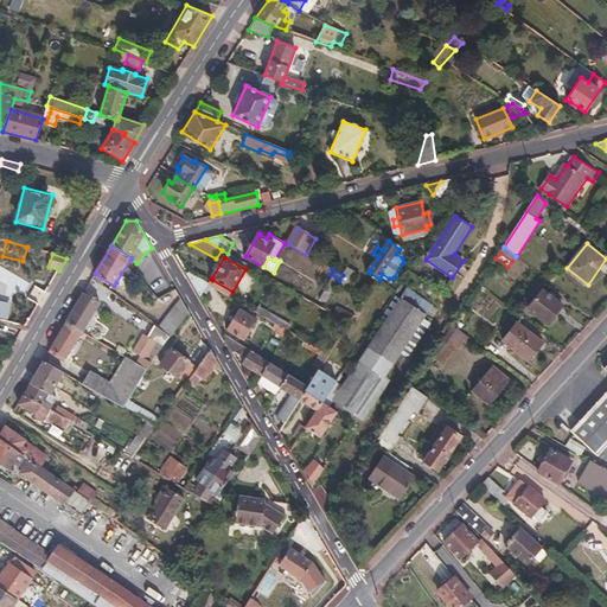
[(187,274),(200,298),(210,285),(190,273),(187,274)]
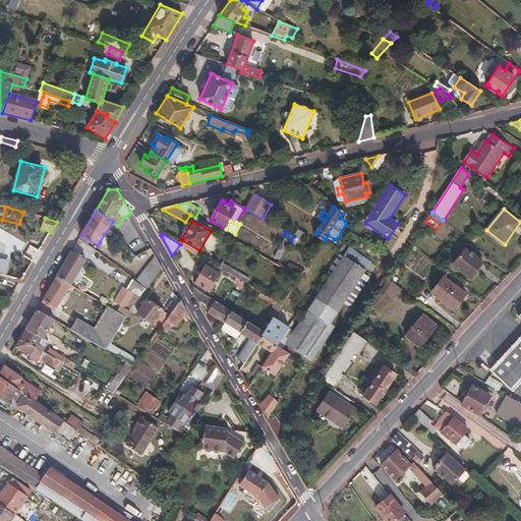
[(104,235),(100,242),(105,245),(109,239),(104,235)]
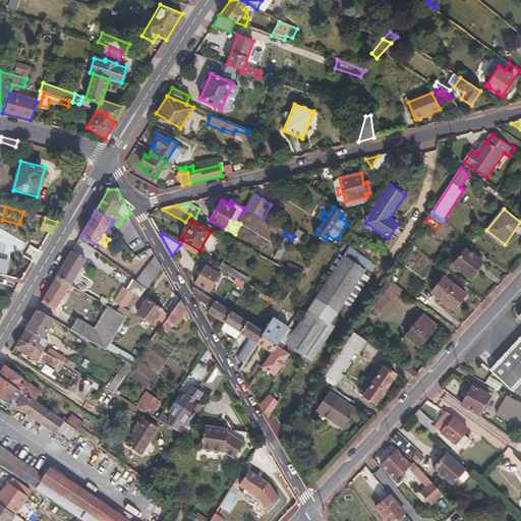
[(294,236),(291,240),(289,245),(299,251),(305,242),(294,236)]
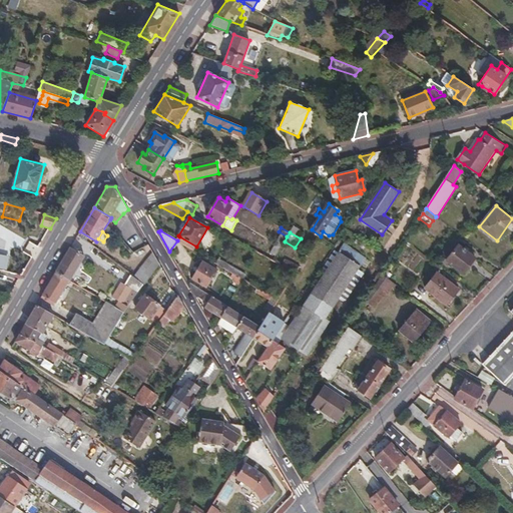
[(179,236),(177,240),(194,250),(196,246),(179,236)]
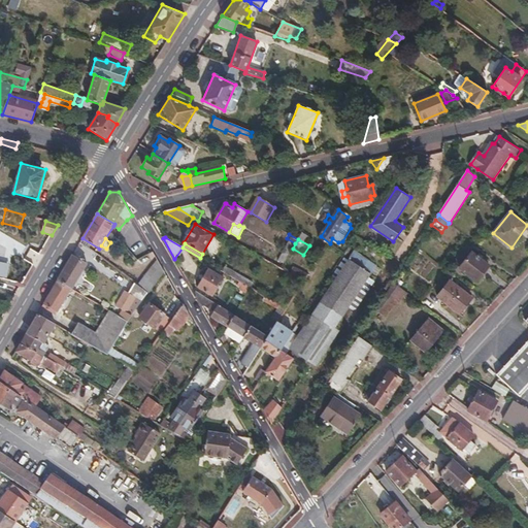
[(327,293),(349,307),(376,266),(354,251),(327,293)]
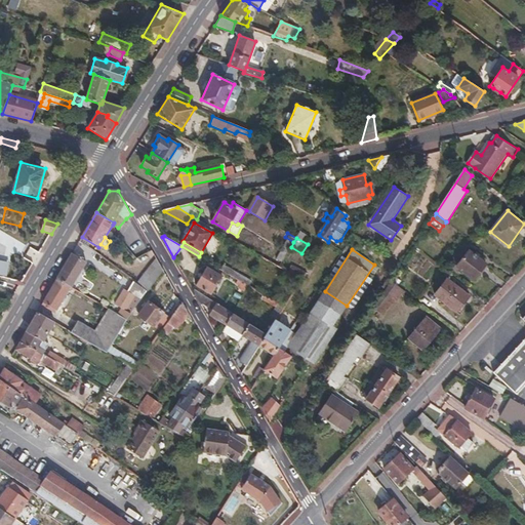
[(284,258),(287,254),(282,250),(277,259),(282,263),(284,258)]
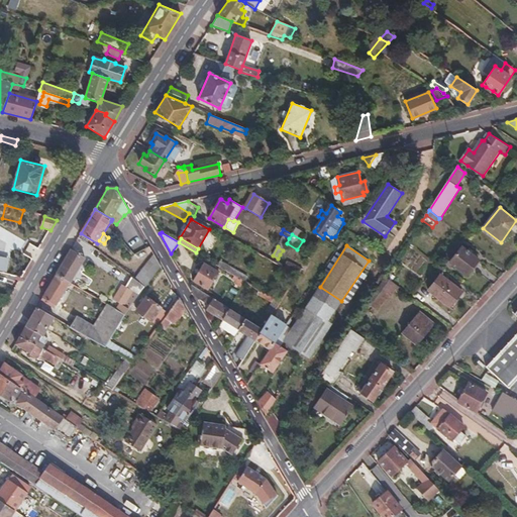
[(467,277),(481,260),(462,246),(449,263),(467,277)]
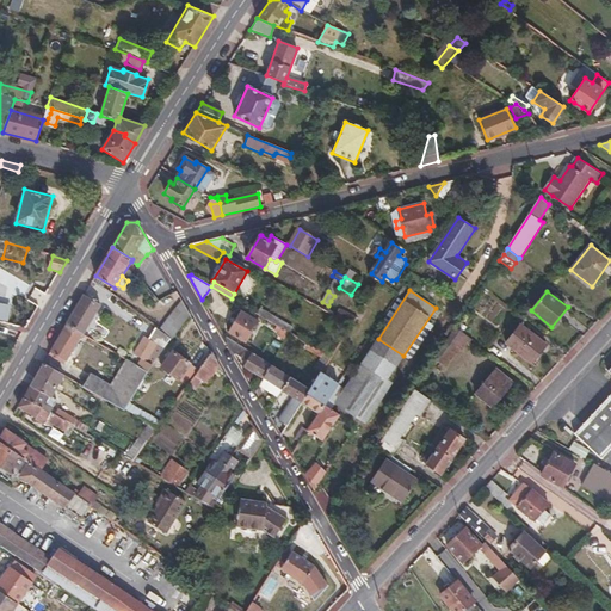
[(67,325),(84,334),(102,304),(84,295),(67,325)]
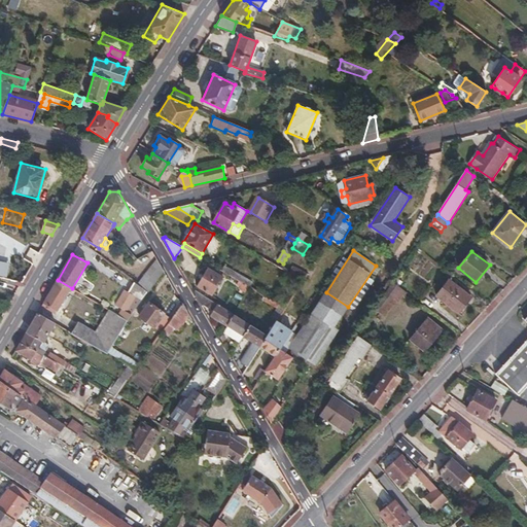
[(0,256),(0,264),(15,268),(15,264),(12,259),(0,256)]
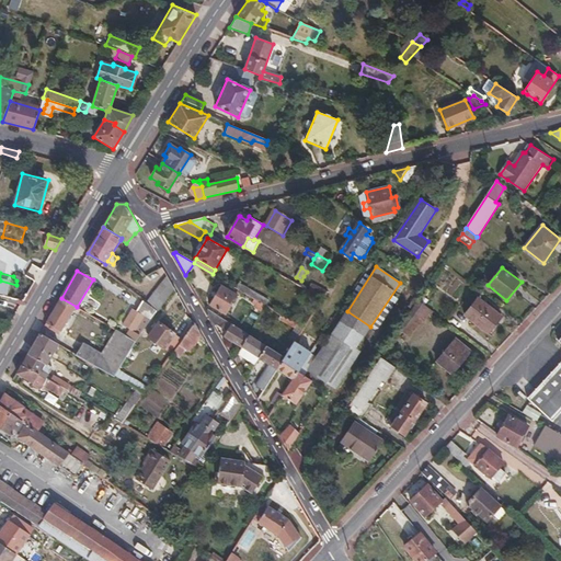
[(175,289),(168,276),(158,289),(167,299),(175,289)]
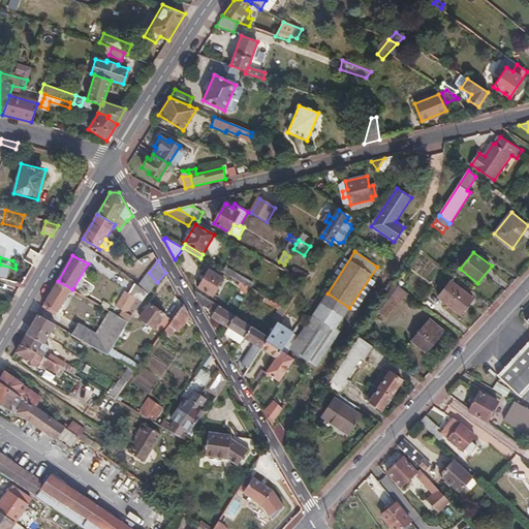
[(310,275),(286,260),(284,265),(281,269),(305,282),(310,275)]
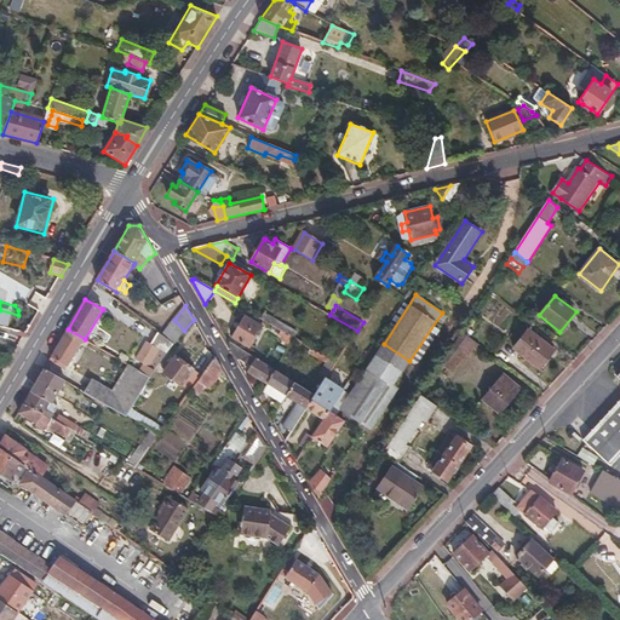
[(0,327),(15,331),(16,325),(18,315),(0,310),(0,327)]
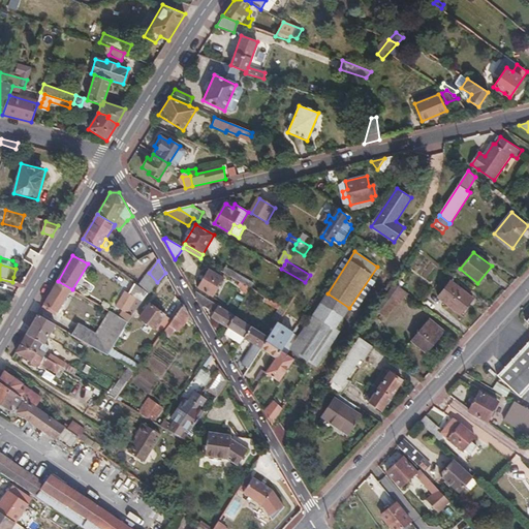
[(244,284),(250,288),(251,288),(254,283),(226,267),(223,272),(226,275),(236,279),(244,284)]
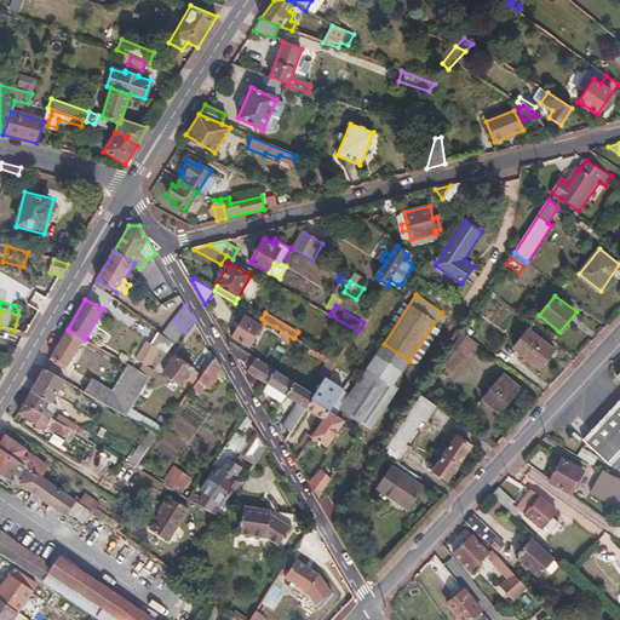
[(250,348),(263,326),(245,315),(233,338),(250,348)]
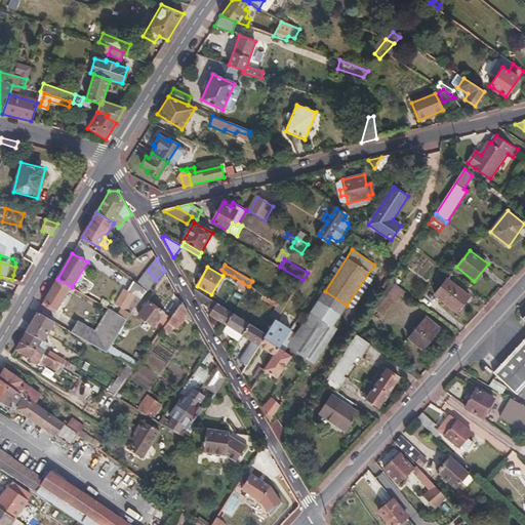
[(156,280),(148,271),(138,284),(148,290),(156,280)]
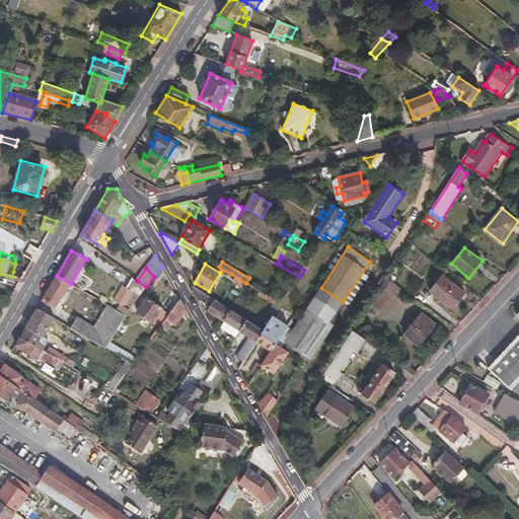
[(228,278),(231,274),(222,270),(220,273),(228,278)]
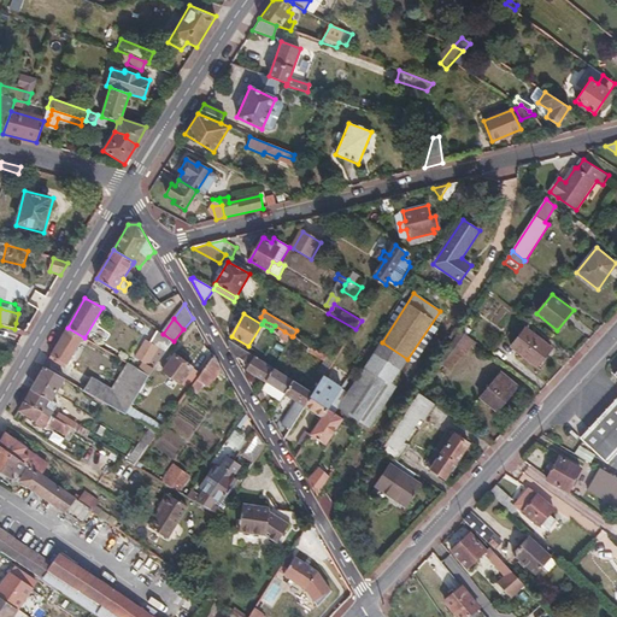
[(68,328),(50,359),(66,369),(84,338),(68,328)]
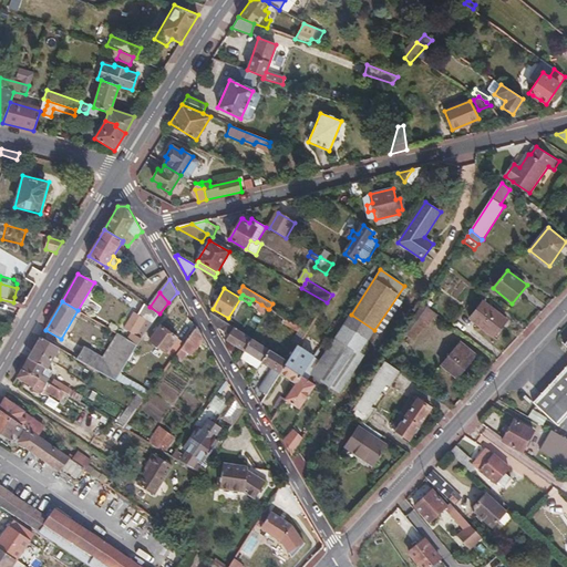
[(494,338),(508,320),(484,301),(470,319),(494,338)]
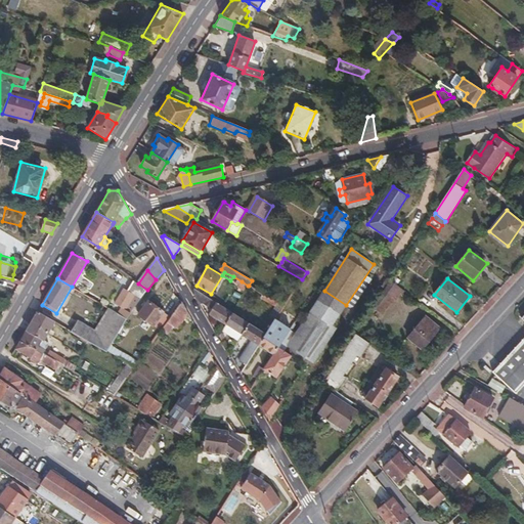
[(138,284),(134,280),(128,291),(135,295),(141,298),(147,290),(138,284)]
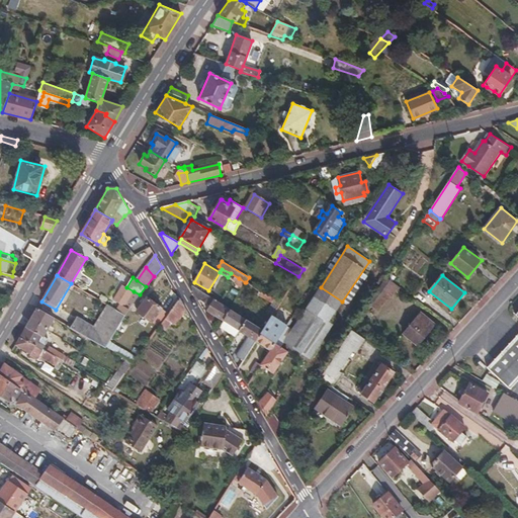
[(385,299),(397,285),(386,278),(376,293),(385,299)]
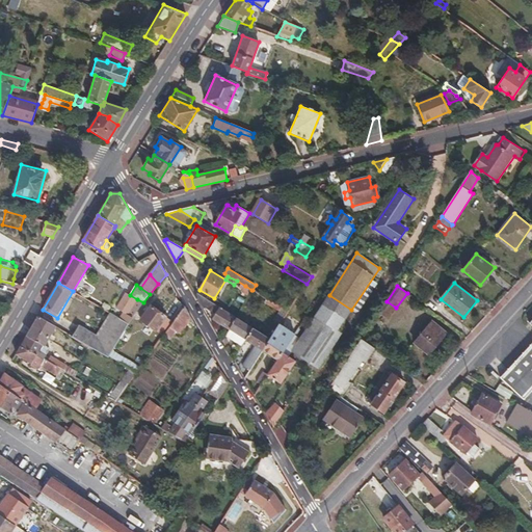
[(127,293),(116,308),(123,312),(127,315),(137,299),(130,295),(127,293)]
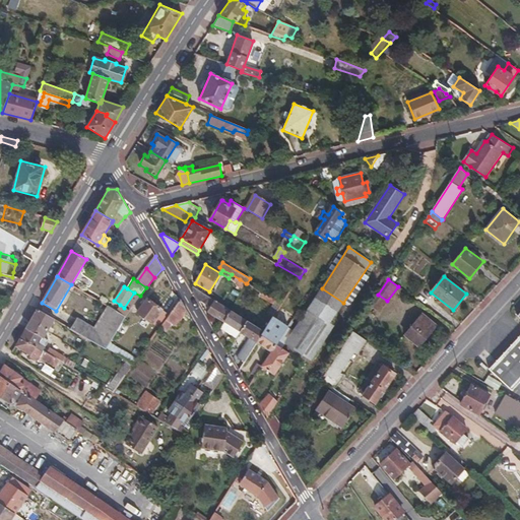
[(192,288),(200,303),(205,295),(193,287),(192,288)]
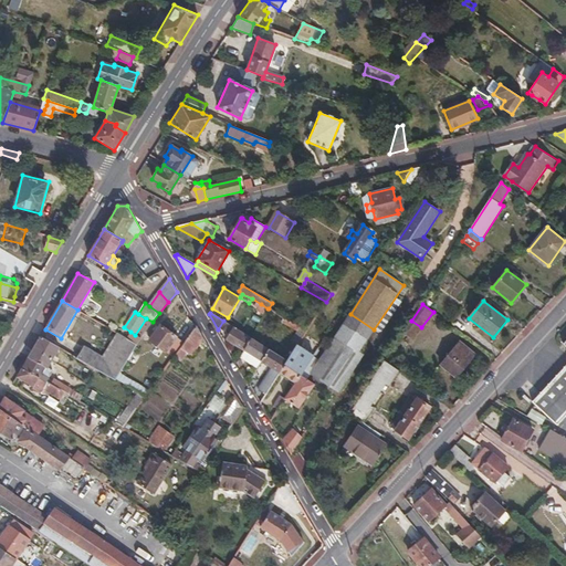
[(369,331),(370,336),(374,329),(350,314),(348,317),(369,331)]
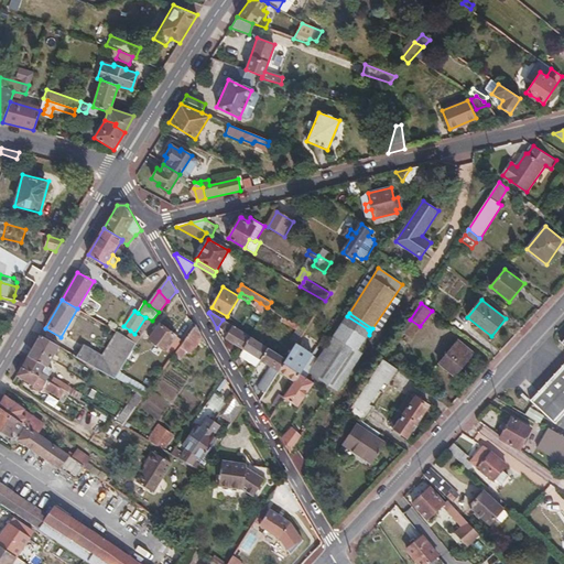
[(358,351),(369,335),(368,329),(347,316),(335,336),(358,351)]
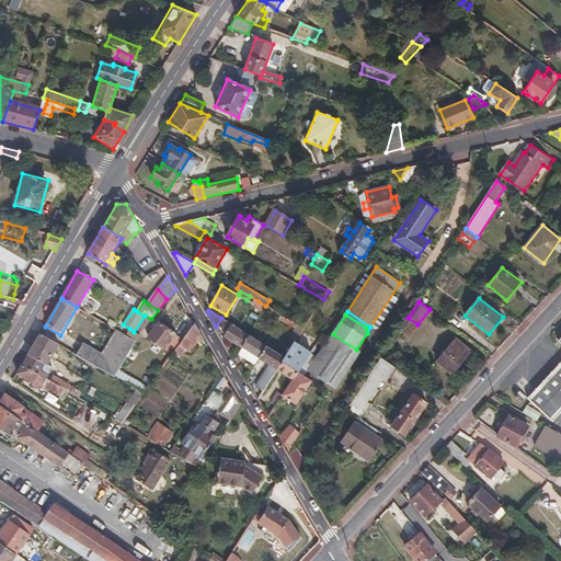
[(296,342),(305,329),(284,317),(282,320),(295,329),(289,339),(296,342)]
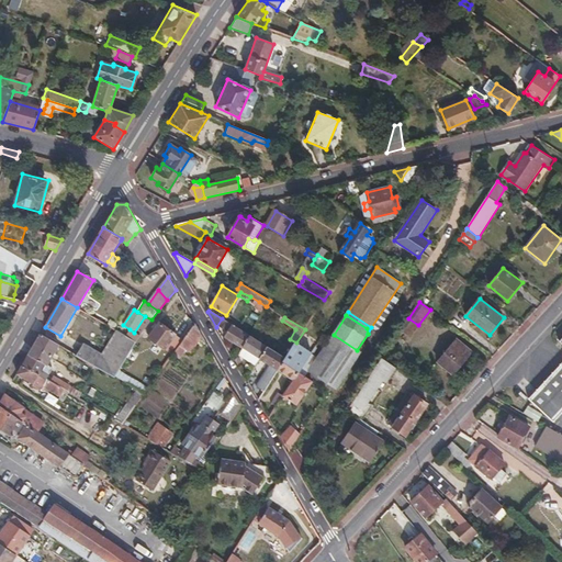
[(222,318),(216,327),(222,330),(227,322),(224,319),(222,318)]
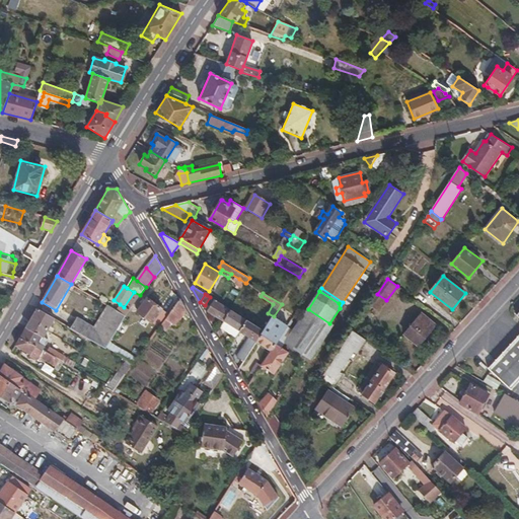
[(207,312),(224,321),(231,310),(210,297),(205,305),(209,308),(207,312)]
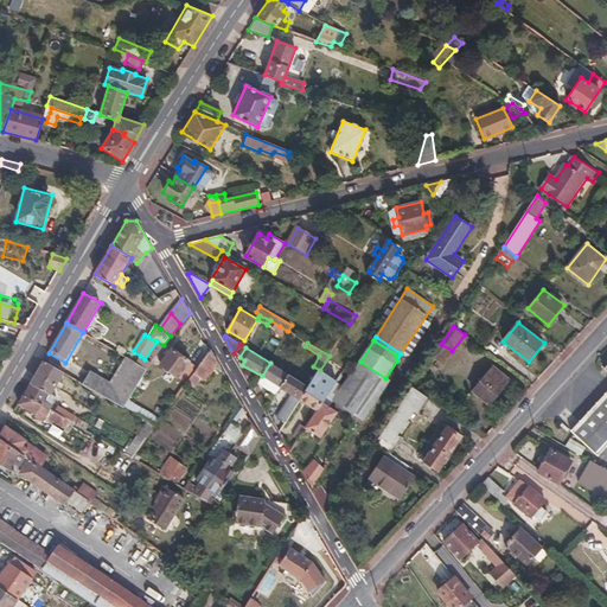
[(178,378),(190,362),(172,349),(160,365),(178,378)]
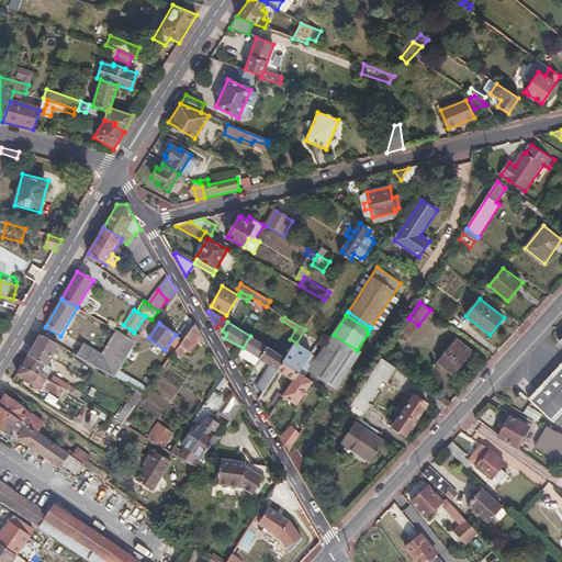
[(203,336),(195,324),(173,353),(180,358),(187,349),(191,352),(203,336)]
